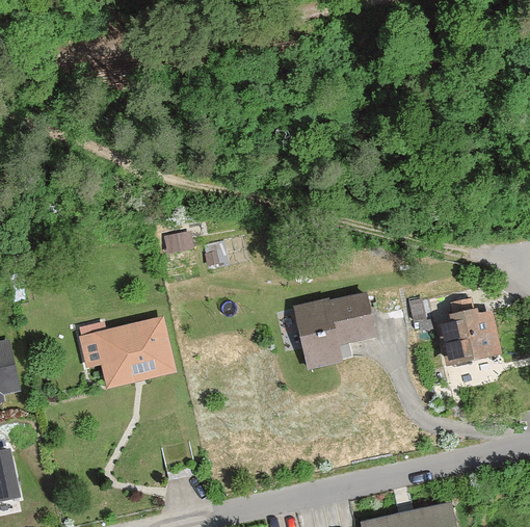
[(165,230),(170,252),(199,244),(193,222),(165,230)]
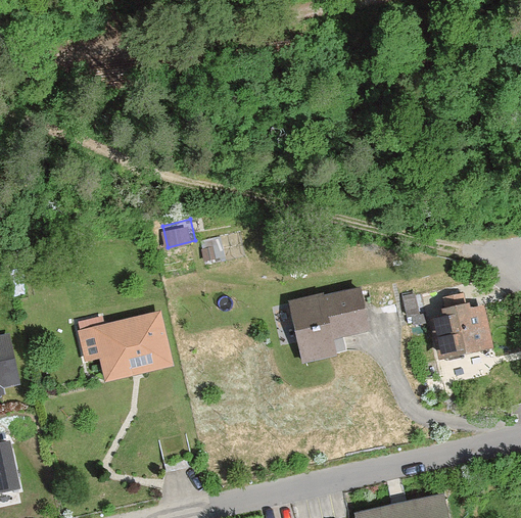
[(224,248),(226,261),(258,254),(256,243),(224,248)]
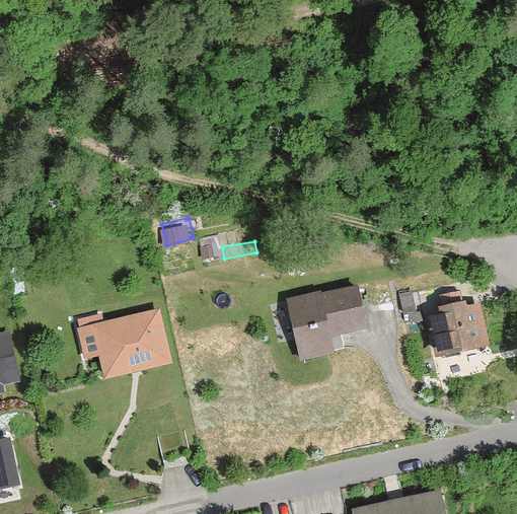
[(286,299),(300,359),(336,352),(331,336),(367,327),(357,283),(286,299)]
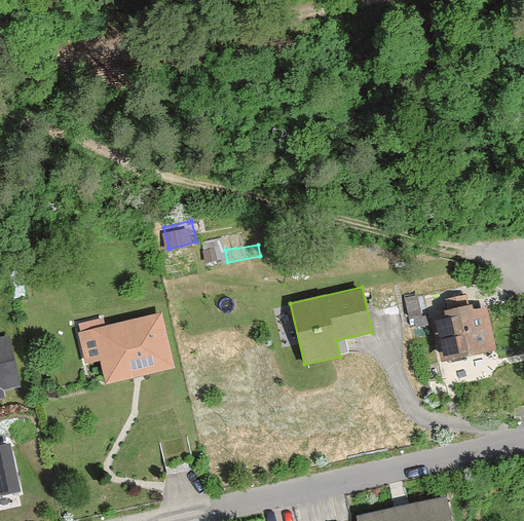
[(469,293),(445,298),(448,313),(432,317),(441,361),(496,349),(487,305),(472,308),(469,293)]
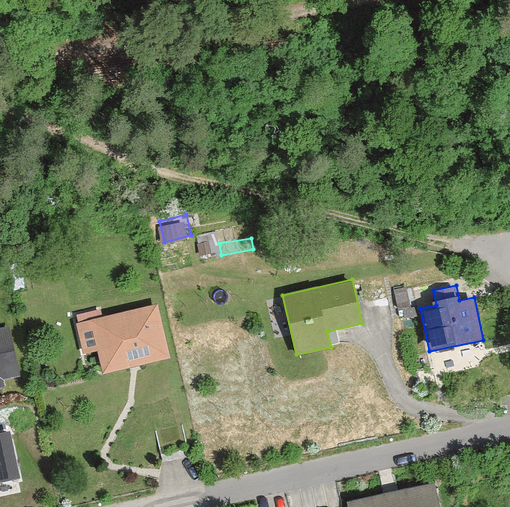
[(80,340),(93,337),(102,372),(168,355),(155,303),(93,318),(91,311),(74,315),(80,340)]
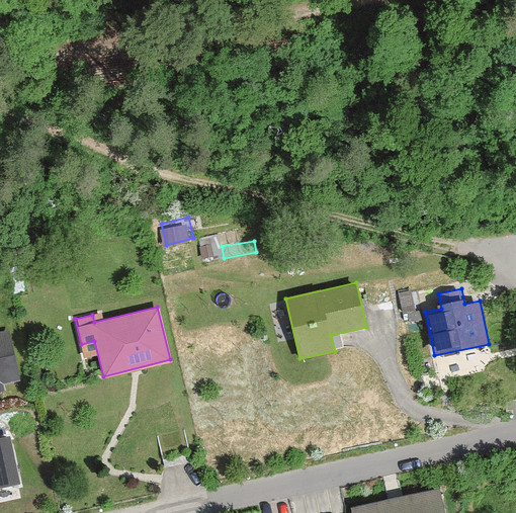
[(7,328),(0,330),(0,385),(19,380),(7,328)]
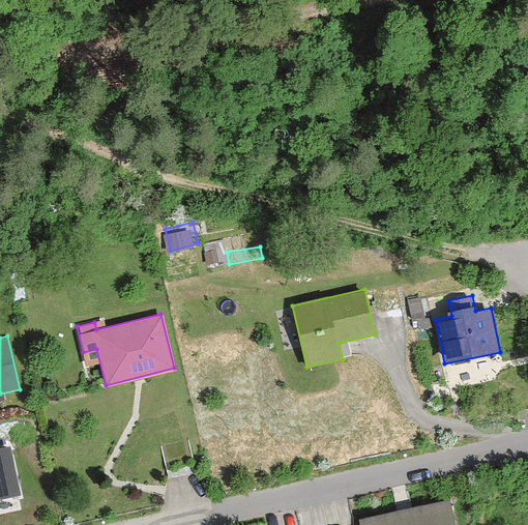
[(0,499),(26,494),(18,453),(3,456),(0,442),(0,499)]
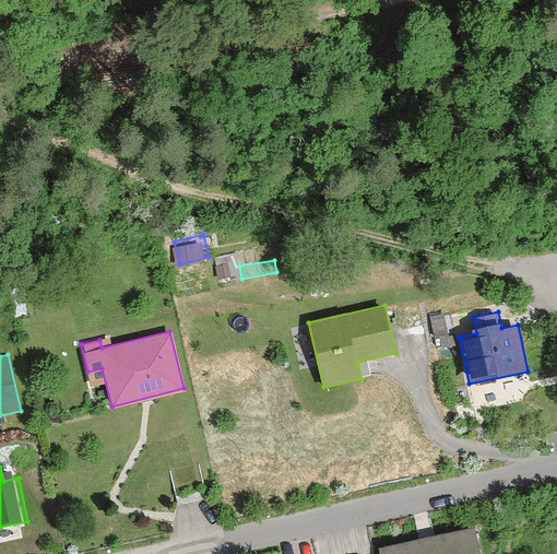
[(478,553),(473,528),(380,549),(380,553),(478,553)]
